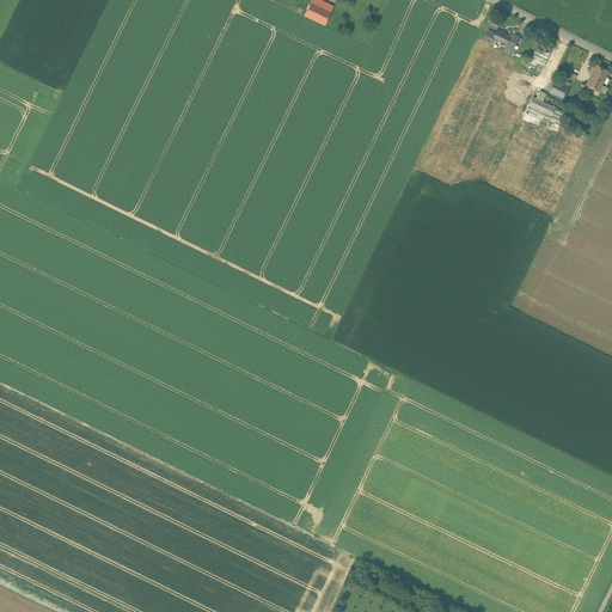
[(334,6),(322,0),(311,0),(311,1),(331,11),(334,6)]
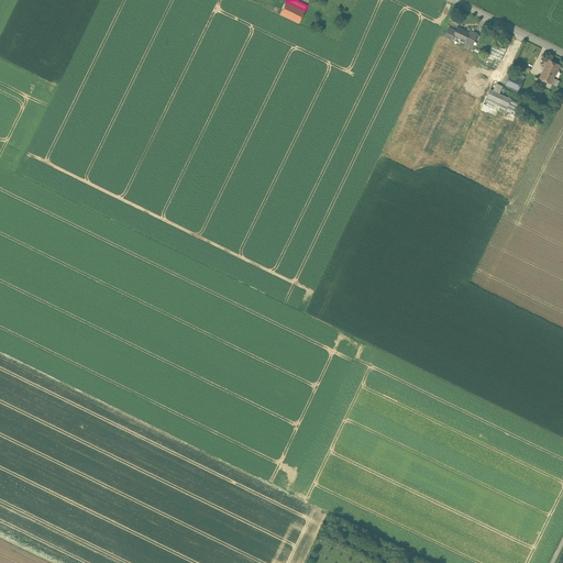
[(305,10),(286,1),(279,15),(299,24),(305,10)]
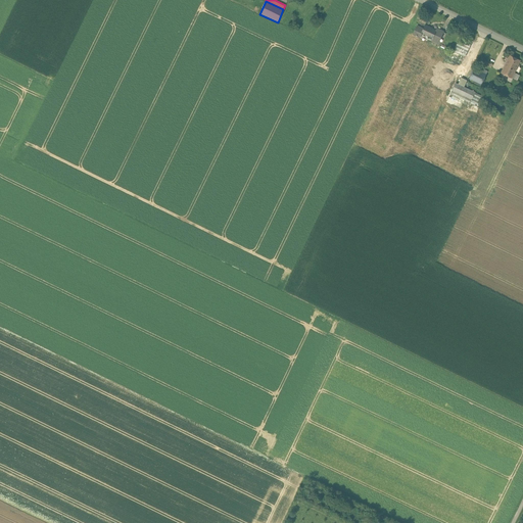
[(443,32),(437,29),(436,31),(425,26),(423,29),(418,27),(414,35),(420,37),(422,33),(433,38),(432,40),(438,43),(443,32)]
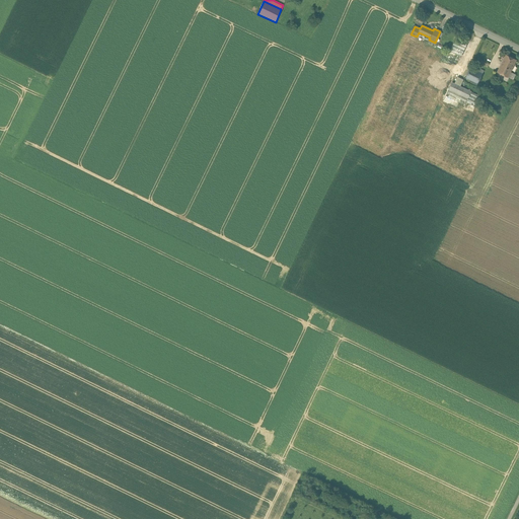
[(449,54),(408,34),(363,128),(418,154),(417,157),(470,183),(502,119),(475,106),(480,96),(471,92),(468,99),(449,90),(452,82),(455,75),(450,73),(458,55),(461,57),(467,45),(456,39),(449,54)]
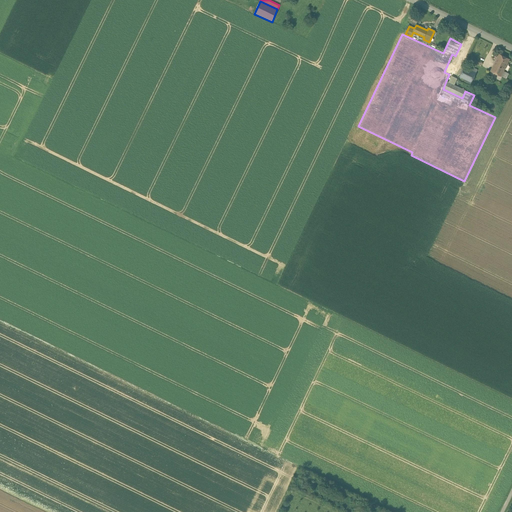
[(509,60),(499,55),(491,71),(501,76),(503,71),(509,60)]
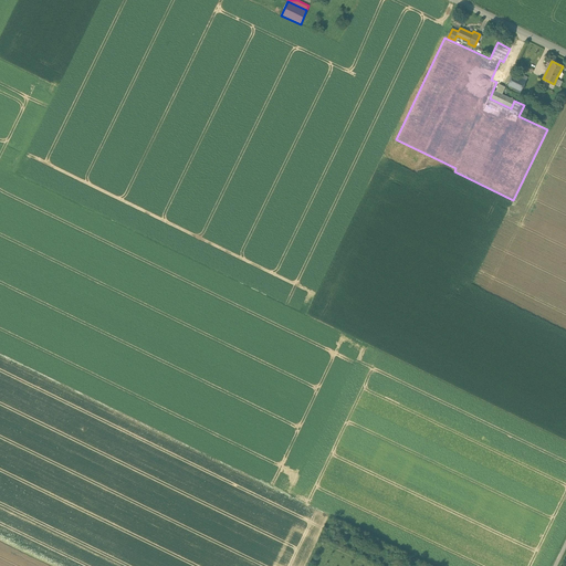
[(522,77),(513,74),(507,85),(517,90),(521,92),(526,80),(522,77)]
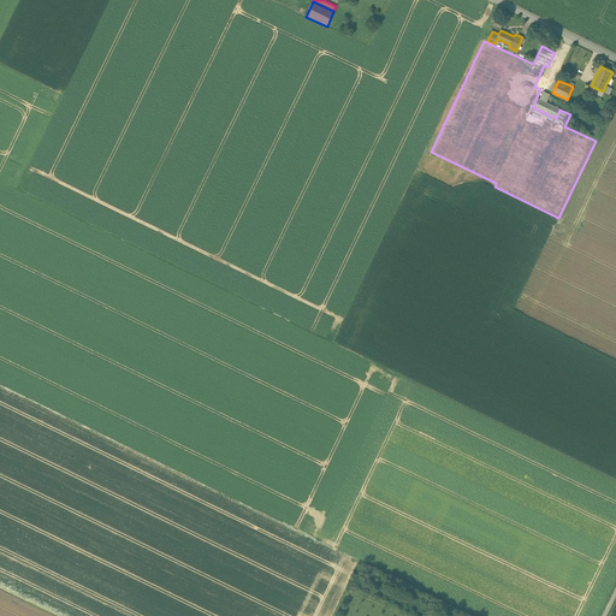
[(543,92),(539,99),(546,102),(550,95),(543,92)]
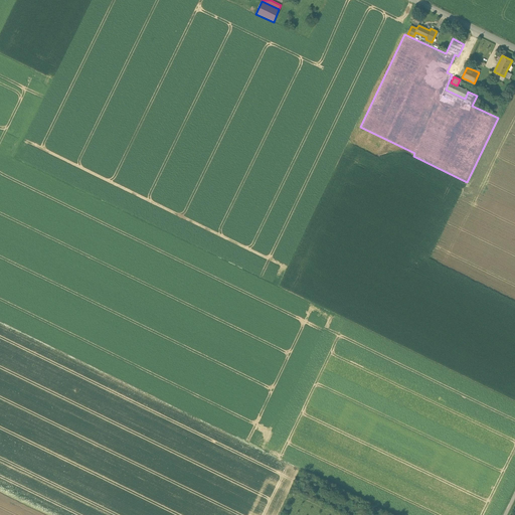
[(451,82),(449,81),(446,90),(465,99),(468,92),(468,91),(457,86),(451,82)]
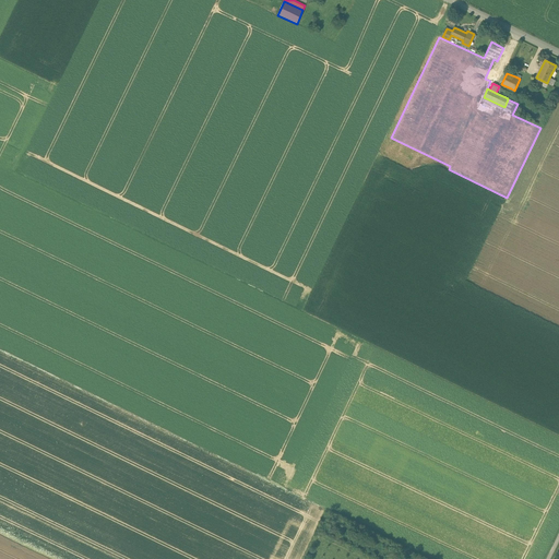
[(522,103),(516,113),(539,123),(545,111),(522,103)]
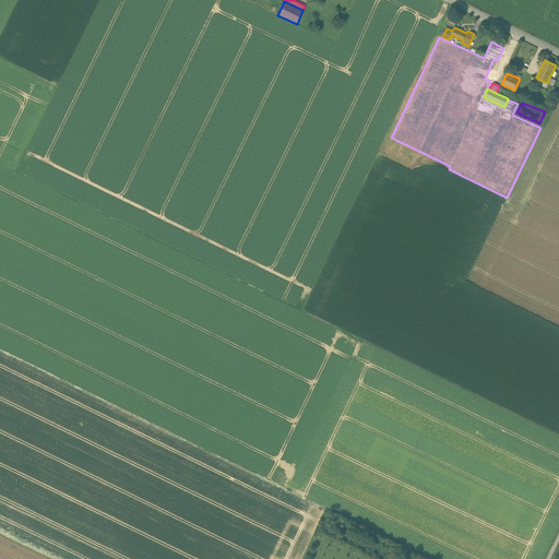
[(392,143),(388,150),(388,153),(392,156),(404,162),(408,158),(409,154),(409,151),(406,149),(394,143),(392,143)]
